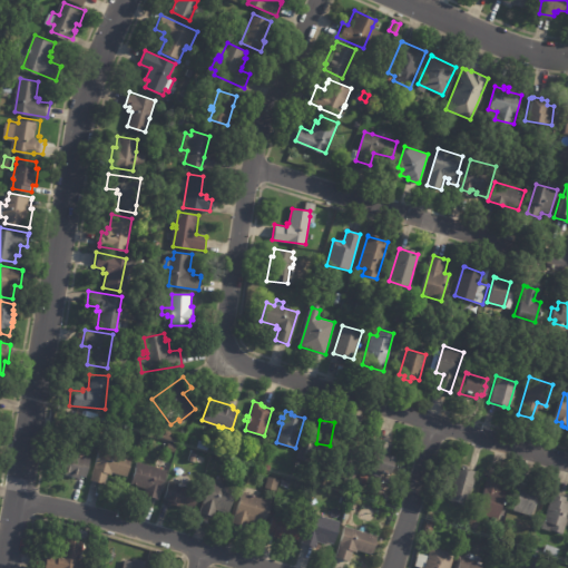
[(350,440),(353,441),(354,438),(365,441),(356,471),(354,471),(351,481),(336,477),(339,469),(331,467),(340,437),(350,440)]
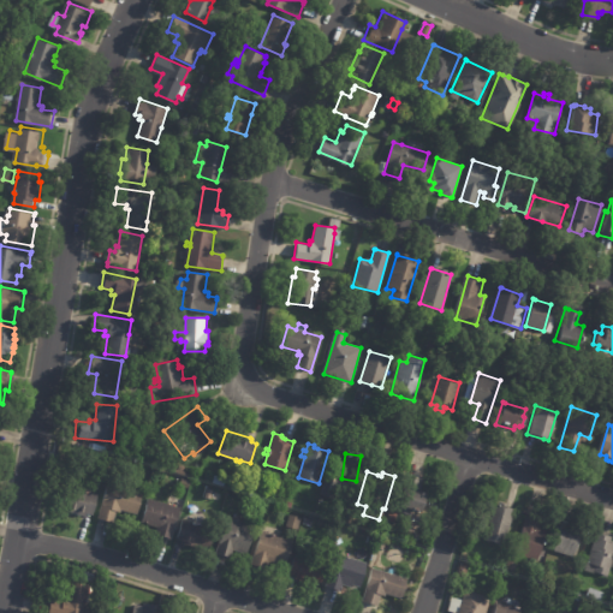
[(410,472),(427,477),(422,492),(424,493),(417,515),(402,510),(400,515),(392,512),(400,486),(404,487),(408,471),(410,472)]
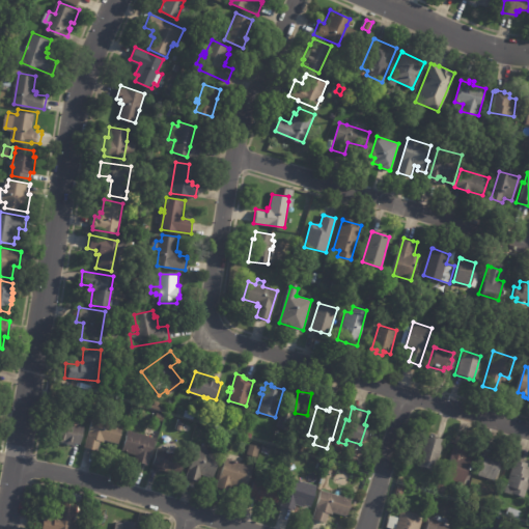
[(103,421),(123,426),(118,444),(106,441),(105,443),(100,441),(98,452),(85,448),(92,418),(103,421)]
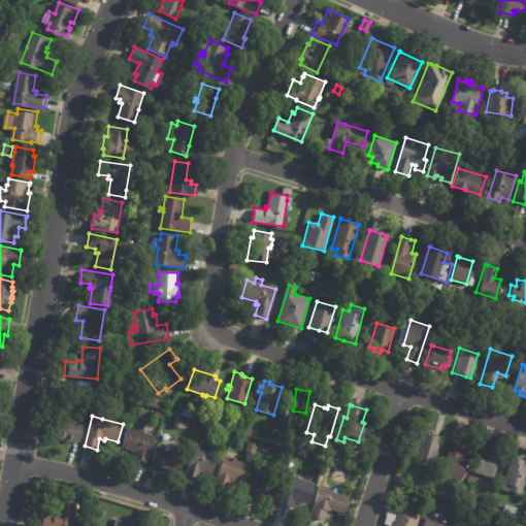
[(175,418),(183,420),(182,427),(173,425),(175,418)]
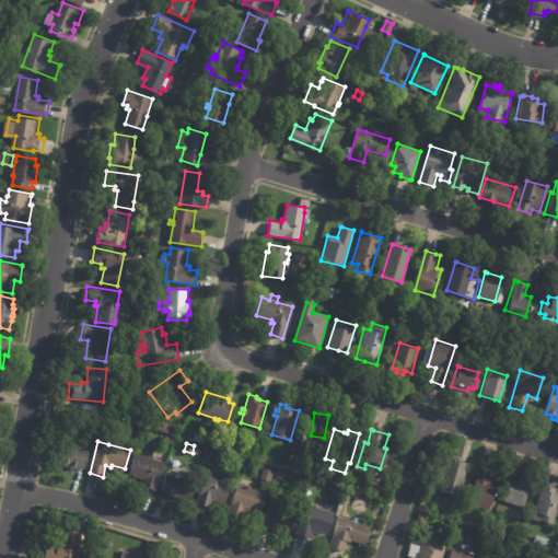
[(77,446),(80,446),(80,448),(89,450),(84,467),(77,466),(77,467),(62,464),(64,460),(59,458),(62,444),(73,446),(73,445),(77,446)]
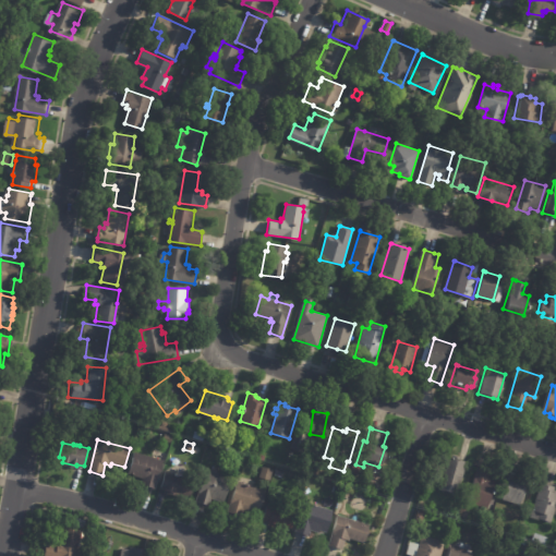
[(150,457),(164,460),(155,490),(141,485),(143,478),(129,473),(135,451),(150,457)]
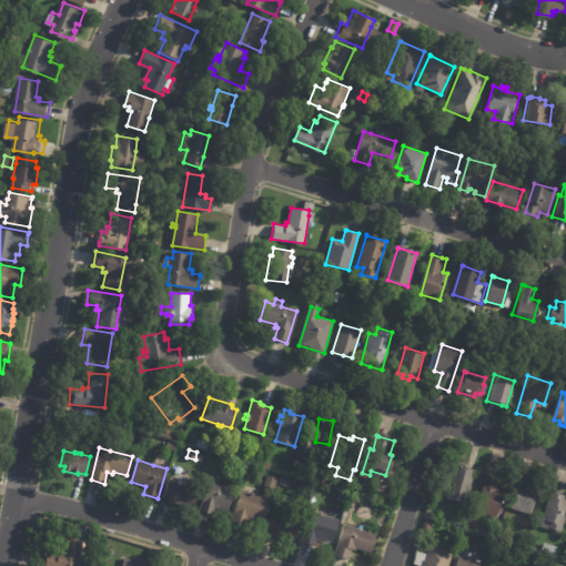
[(468,468),(475,471),(464,504),(444,497),(455,464),(468,468)]
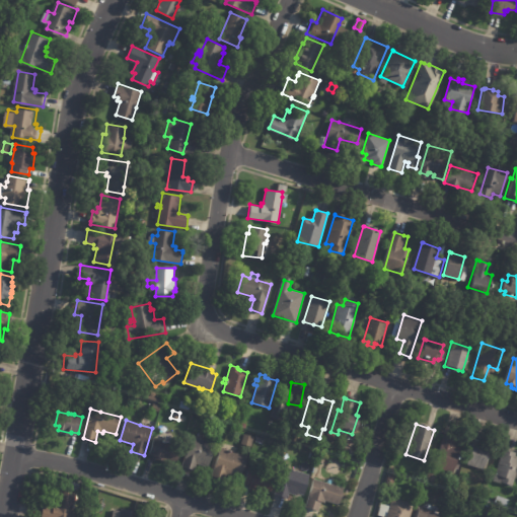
[(240,444),(243,433),(252,436),(250,447),(240,444)]
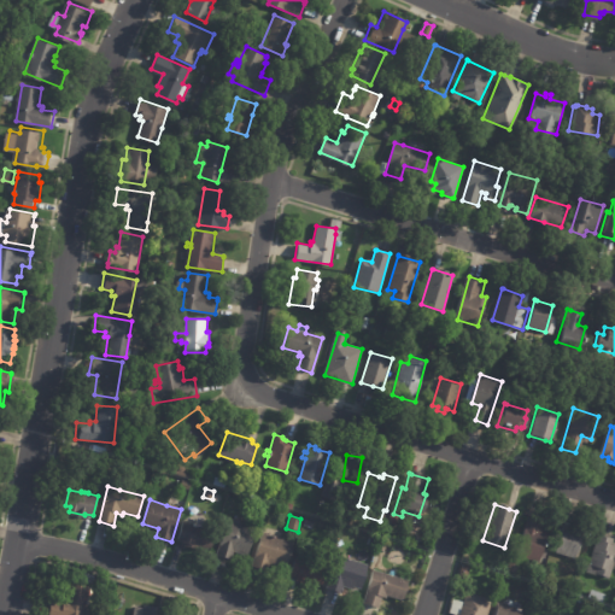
[(192,519),(216,527),(209,546),(193,540),(191,548),(176,543),(186,516),(192,519)]
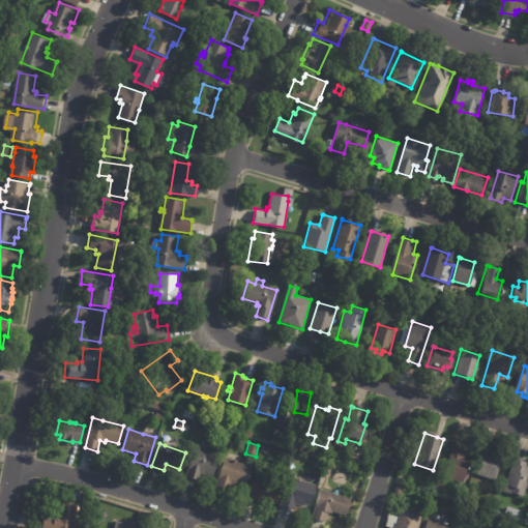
[(455,443),(466,447),(463,457),(467,458),(465,465),(470,466),(466,479),(462,477),(461,482),(442,476),(452,443),(455,443)]
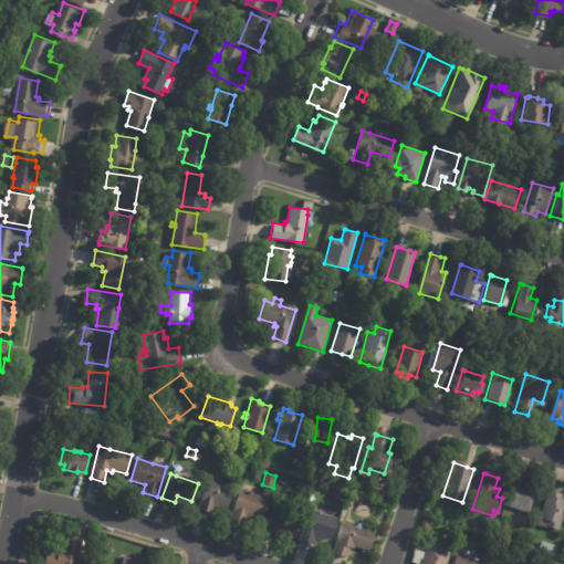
[(217,479),(236,484),(228,510),(215,505),(212,513),(200,510),(211,474),(218,477),(217,479)]
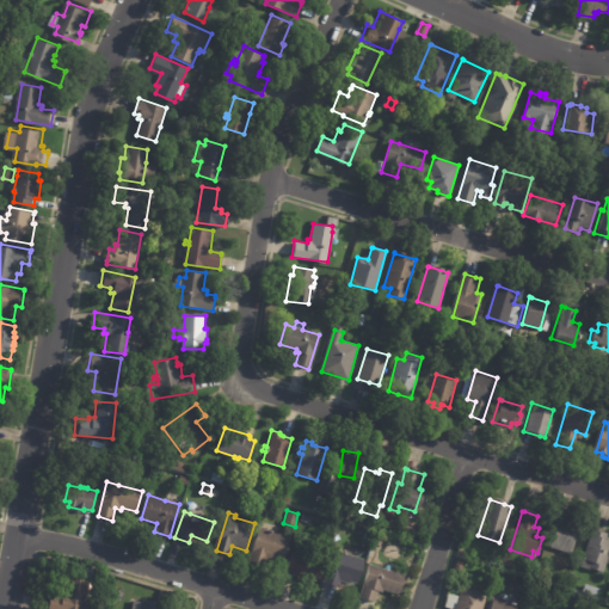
[(568,520),(566,529),(577,531),(570,554),(552,548),(561,517),(568,520)]
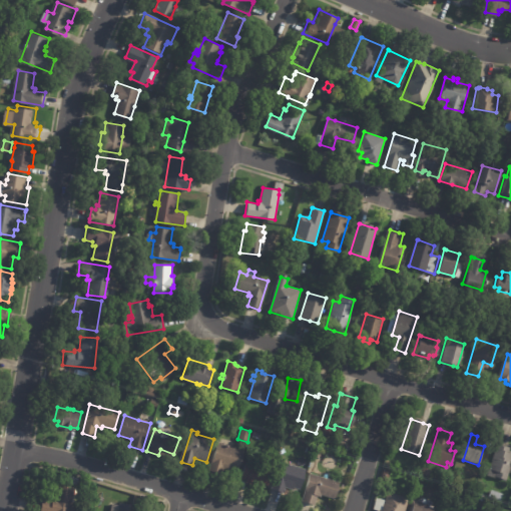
[(234,448),(243,451),(237,470),(235,470),(234,473),(223,469),(221,475),(208,471),(217,443),(225,445),(234,448)]
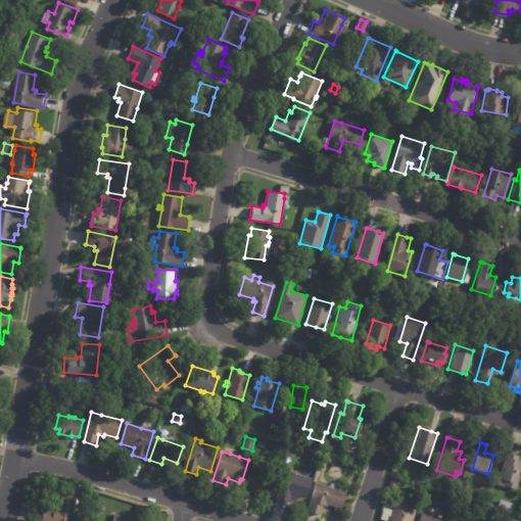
[(509,453),(520,457),(519,460),(520,460),(520,475),(516,490),(504,486),(505,481),(500,479),(508,453),(509,453)]
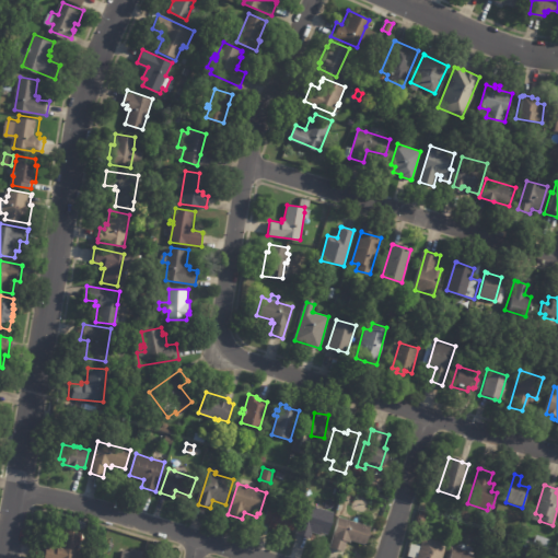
[(349,500),(344,498),(346,489),(352,491),(349,500)]
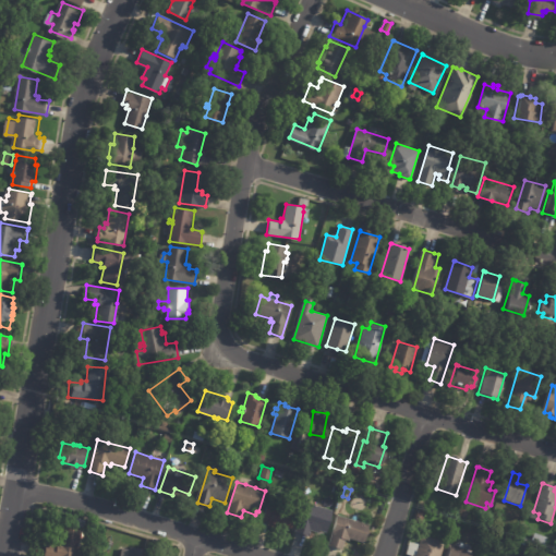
[(311,491),(319,492),(318,499),(310,498),(311,491)]
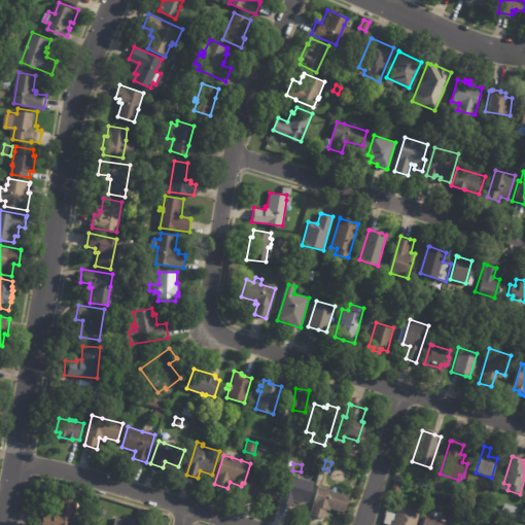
[(253,495),(252,495),(253,493),(246,491),(252,474),(259,477),(261,471),(270,474),(269,477),(280,481),(274,499),(269,497),(268,500),(253,495)]
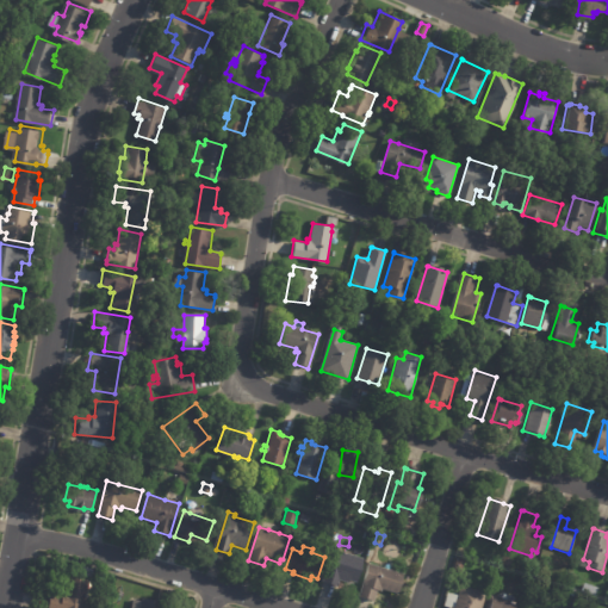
[(353,582),(349,582),(348,584),(339,581),(336,588),(322,584),(333,550),(364,560),(355,583),(353,582)]
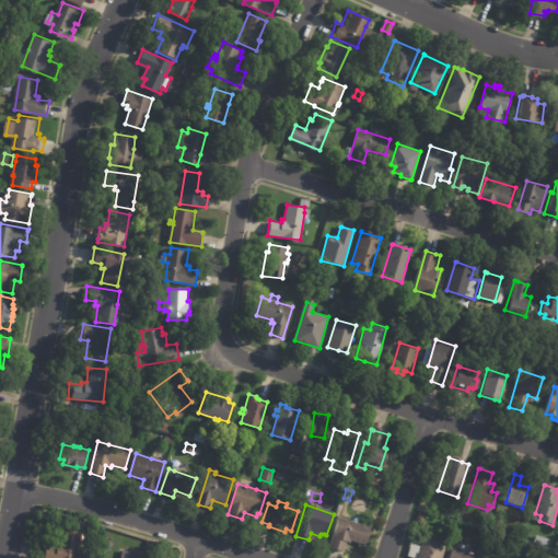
[(462,510),(469,512),(468,519),(461,516),(462,510)]
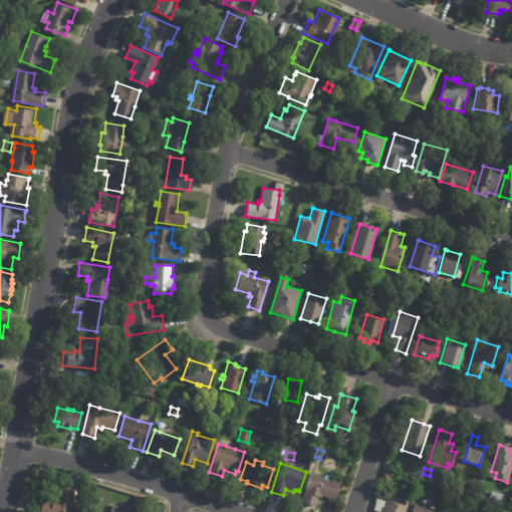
[(388,482),(381,481),(385,471),(391,472),(388,482)]
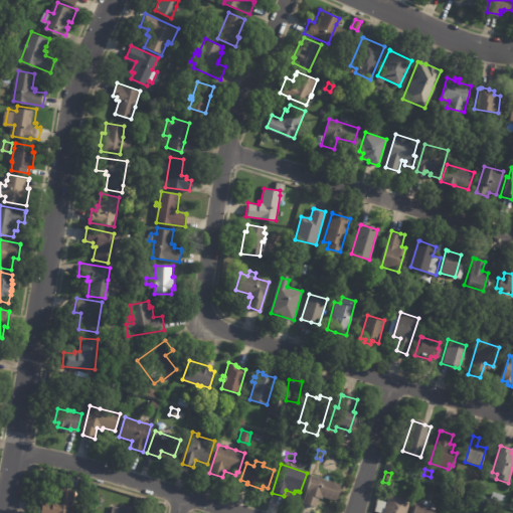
[(337,493),(335,501),(323,497),(322,499),(318,498),(315,507),(303,503),(312,475),(340,485),(337,493)]
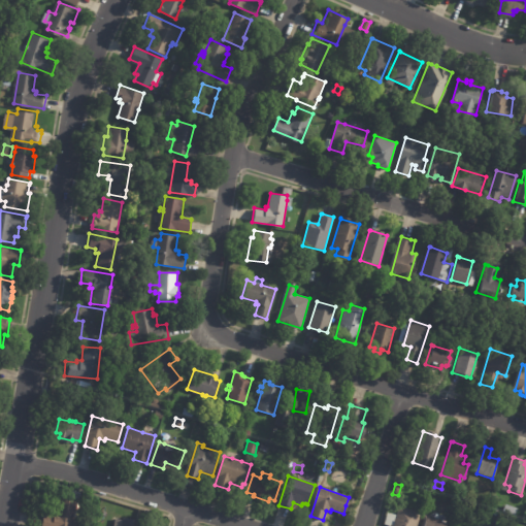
[(84,523),(83,525),(44,525),(46,512),(56,514),(57,511),(58,511),(60,496),(79,499),(78,511),(80,512),(79,516),(77,515),(76,519),(84,520),(84,523)]
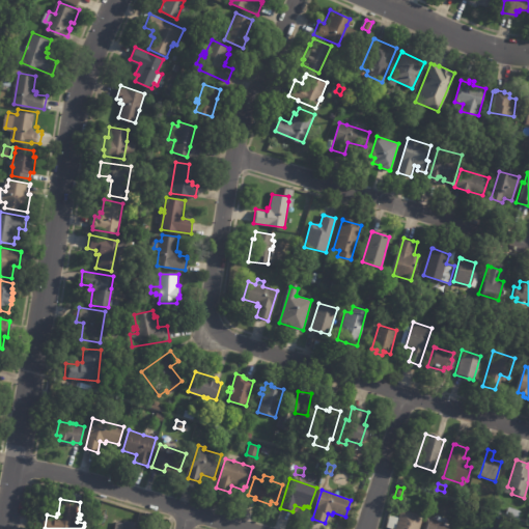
[(419,528),(393,528),(394,528),(388,527),(392,514),(399,518),(402,508),(424,516),(419,528)]
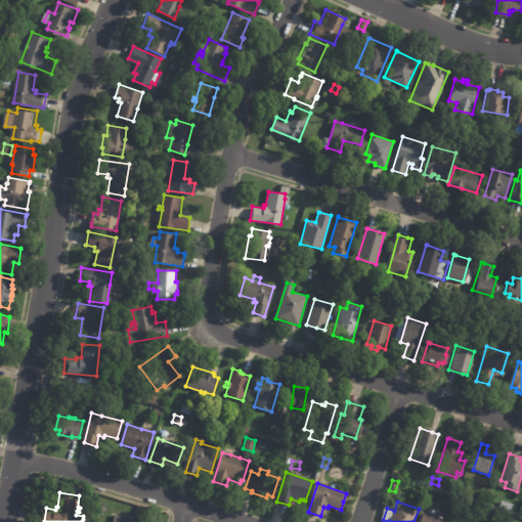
[(420,521),(424,511),(444,518),(442,521),(420,521)]
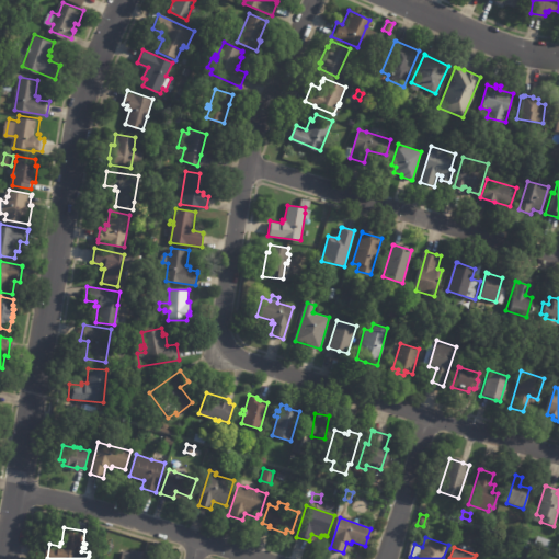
[(124,558),(126,550),(134,551),(134,549),(153,552),(151,558),(124,558)]
